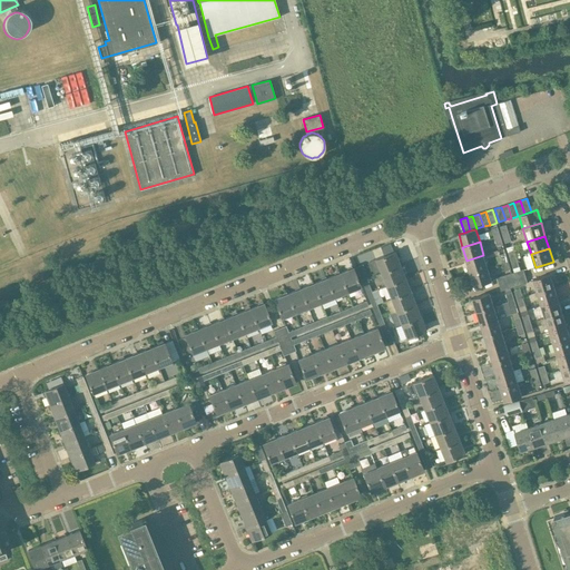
[(395,252),(376,259),(381,273),(401,265),(395,252)]
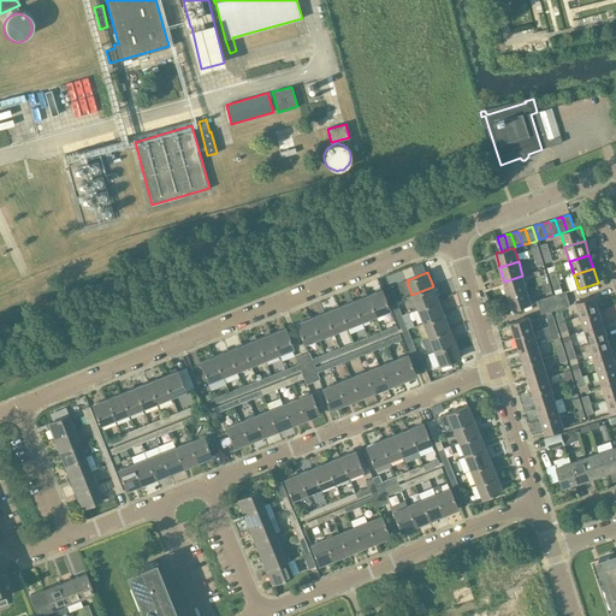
[(509,295),(527,289),(522,276),(504,282),(509,295)]
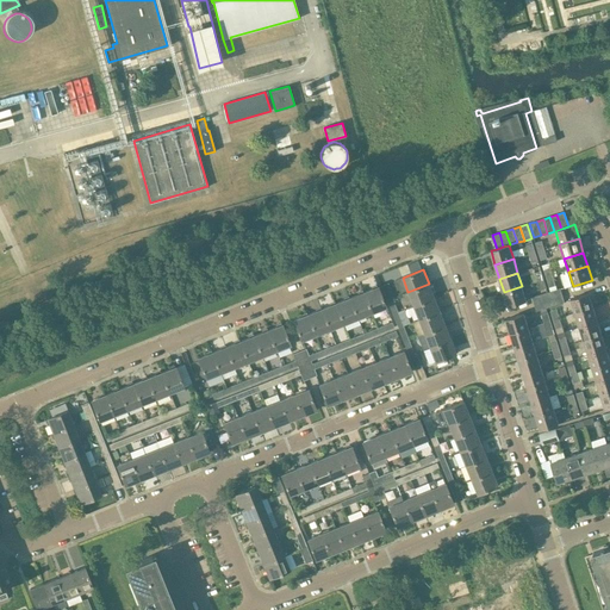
[(388,282),(381,285),(387,300),(392,298),(393,297),(388,282)]
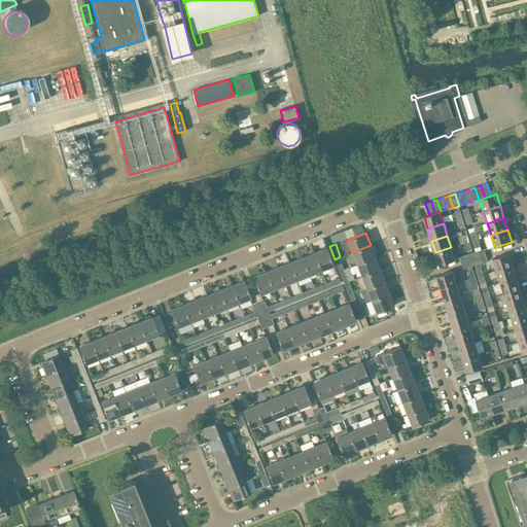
[(375,257),(371,245),(352,252),(357,265),(375,257)]
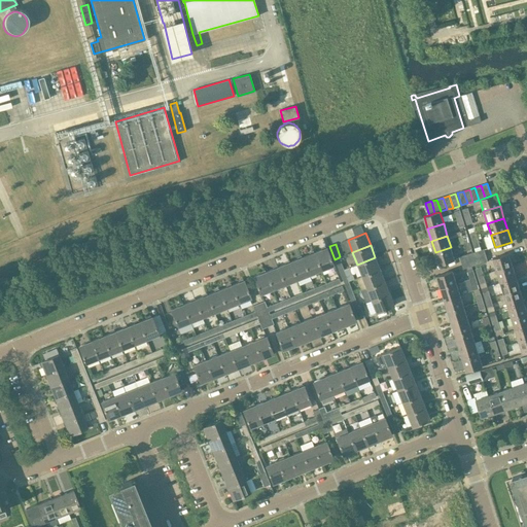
[(438,265),(455,259),(451,247),(435,252),(438,265)]
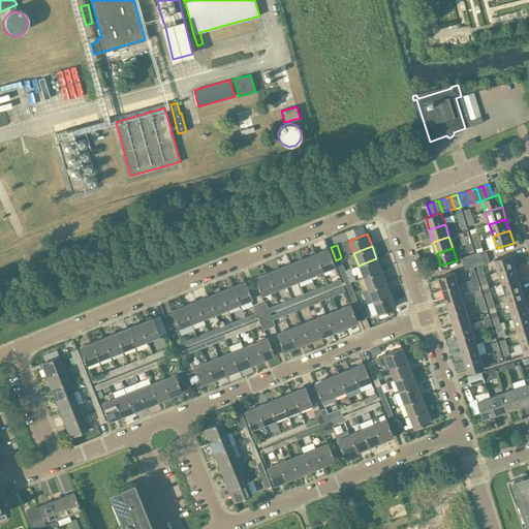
[(335,267),(328,249),(315,253),(322,271),(335,267)]
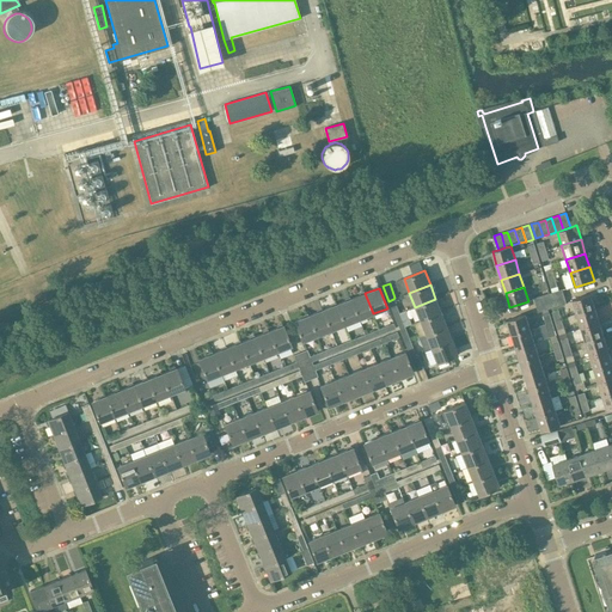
[(555,291),(548,293),(550,300),(564,295),(562,289),(560,289),(555,291)]
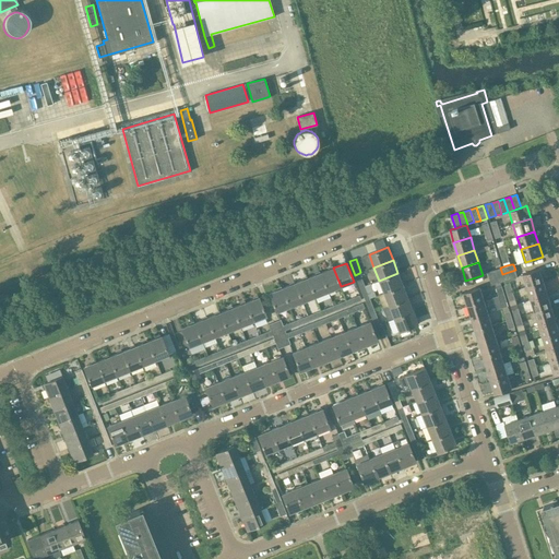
[(321,273),(328,292),(341,286),(333,268),(321,273)]
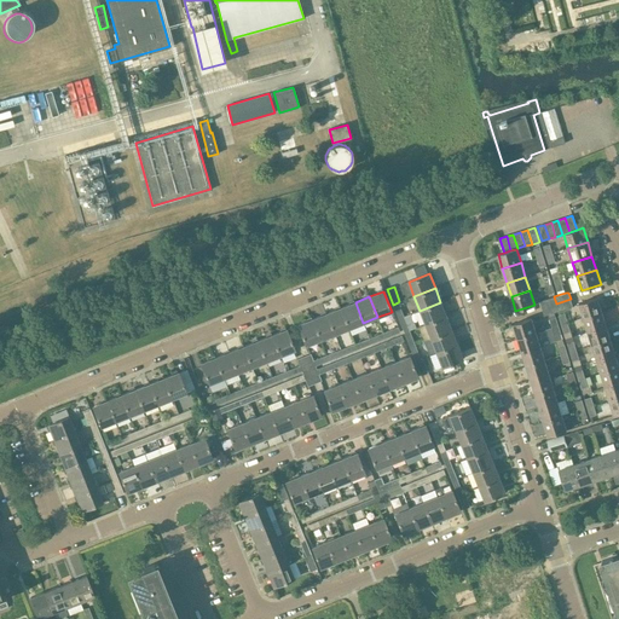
[(554,296),(539,301),(542,308),(556,304),(554,296)]
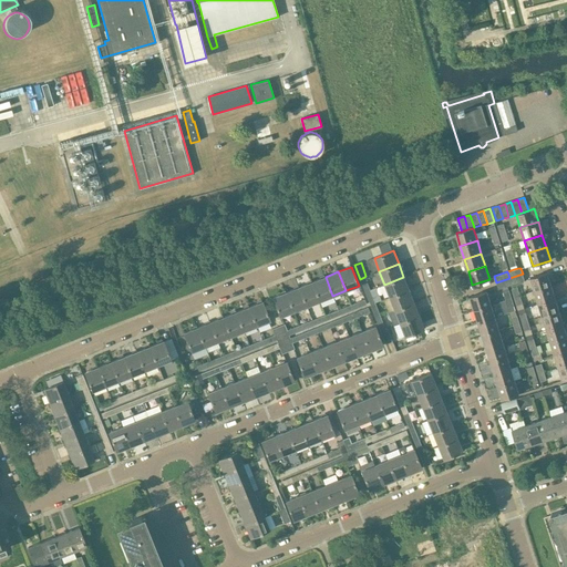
[(547,272),(531,278),(535,291),(552,286),(547,272)]
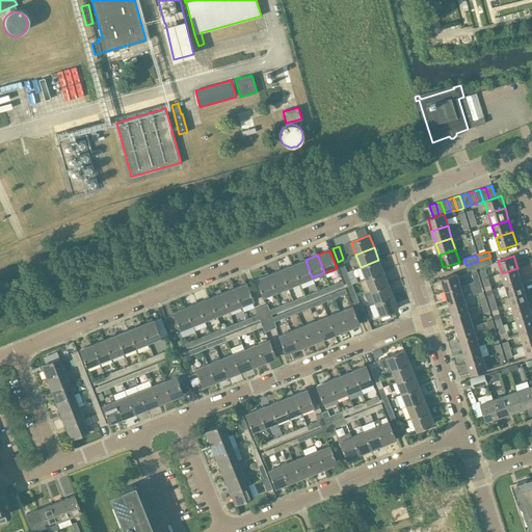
[(493,263),(490,257),(478,261),(480,267),(493,263)]
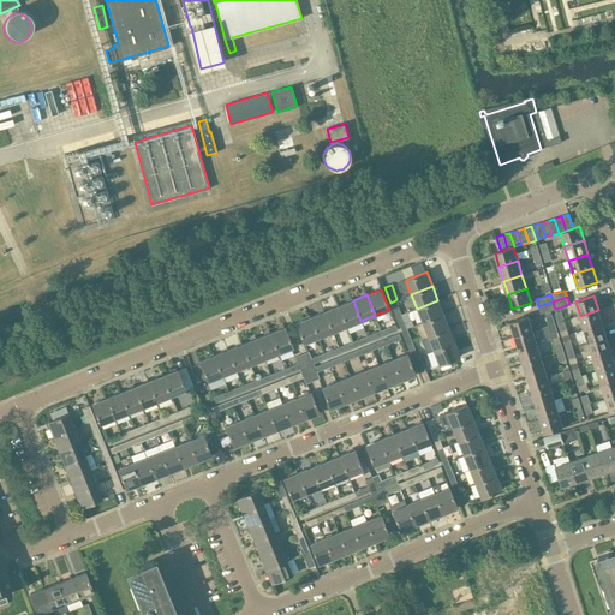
[(353,300),(339,306),(347,327),(360,321),(353,300)]
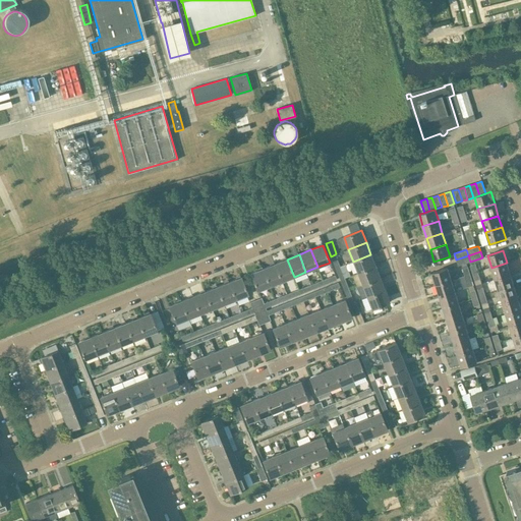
[(340,267),(335,254),(331,256),(336,269),(340,267)]
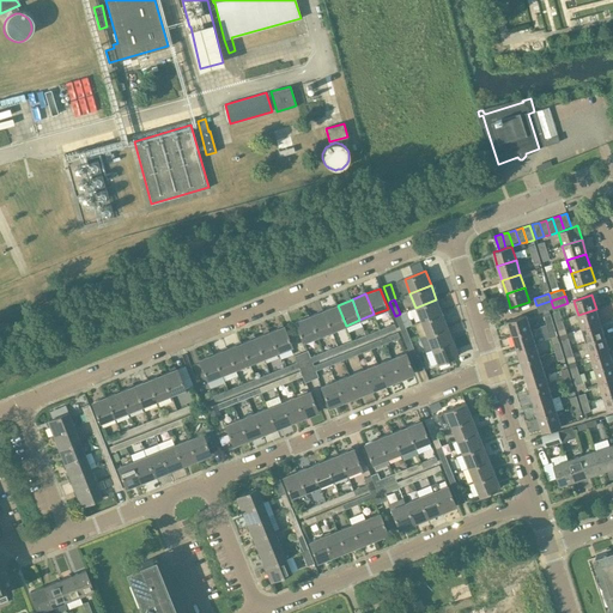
[(442,314),(436,299),(416,308),(422,322),(442,314)]
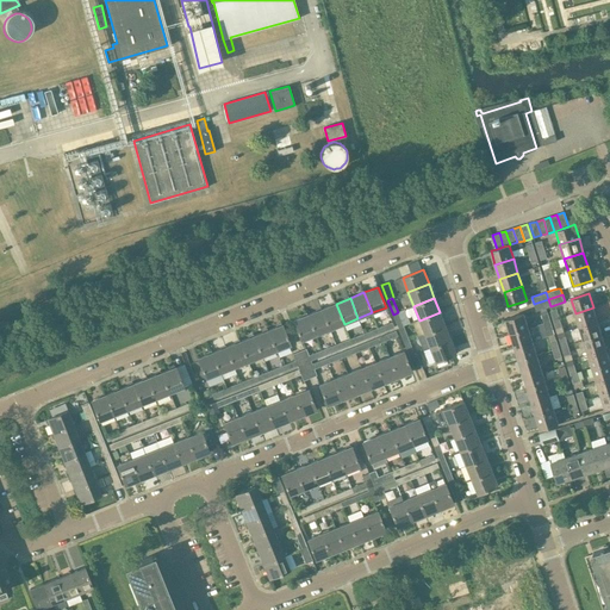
[(551,306),(548,299),(534,304),(536,311),(551,306)]
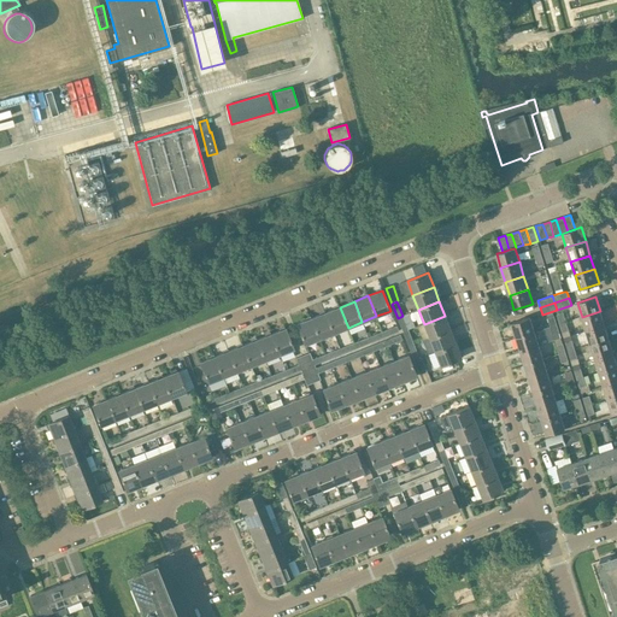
[(340,307),(325,312),(334,333),(348,328),(340,307)]
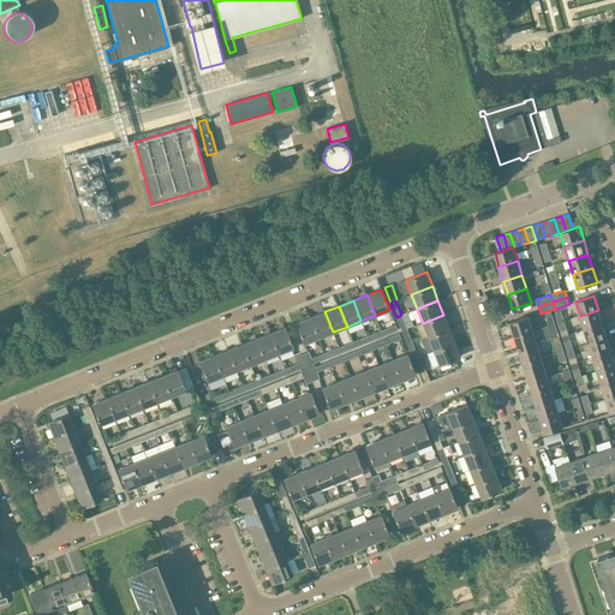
[(598,310),(580,316),(584,329),(603,323),(598,310)]
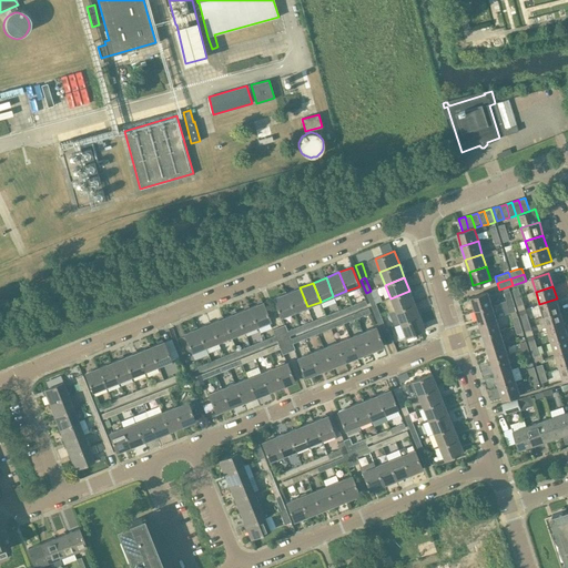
[(307,306),(300,287),(287,293),(294,312),(307,306)]
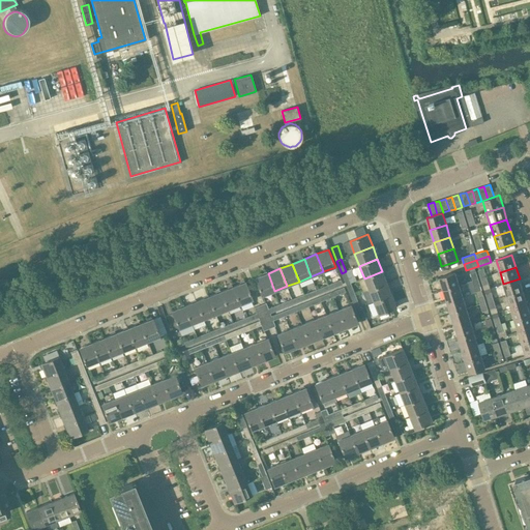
[(476,270),(470,272),(472,281),(478,278),(476,270)]
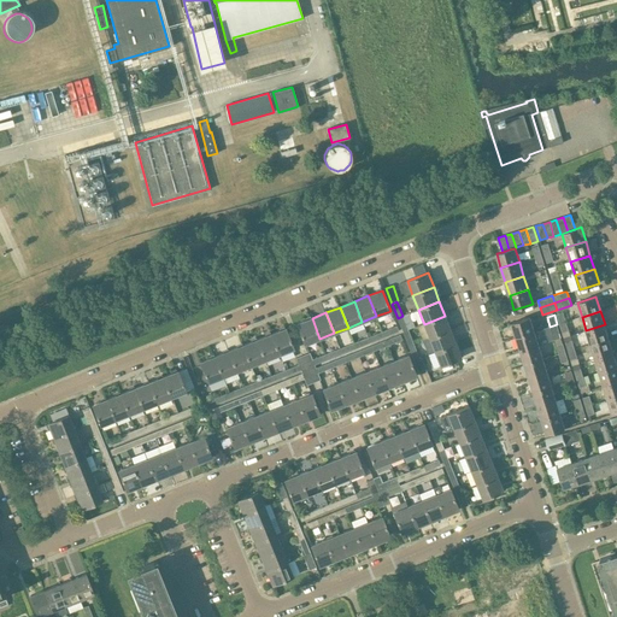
[(403,316),(398,318),(403,331),(407,330),(403,316)]
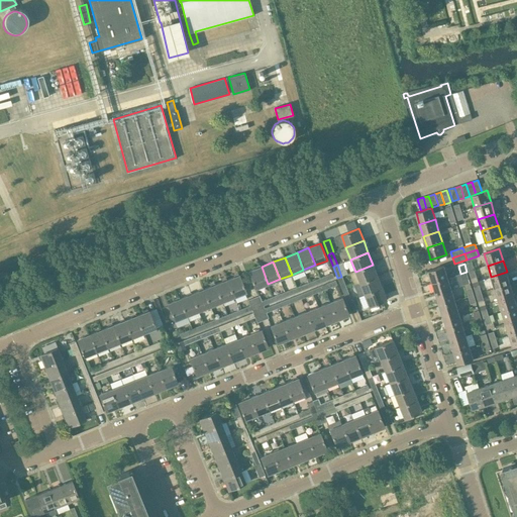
[(373,265),(355,272),(359,283),(378,276),(373,265)]
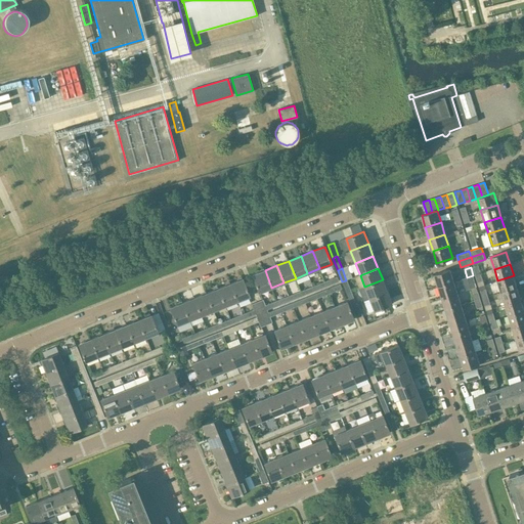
[(450,269),(435,274),(438,287),(453,281),(450,269)]
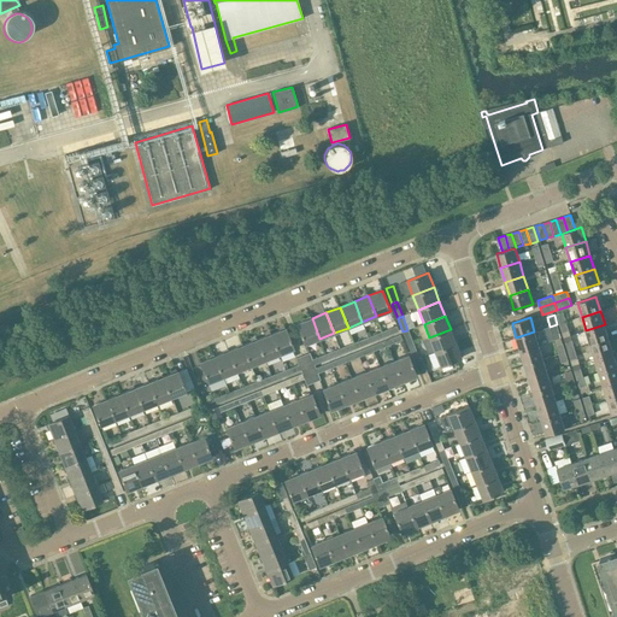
[(298,324),(305,345),(319,339),(312,318),(298,324)]
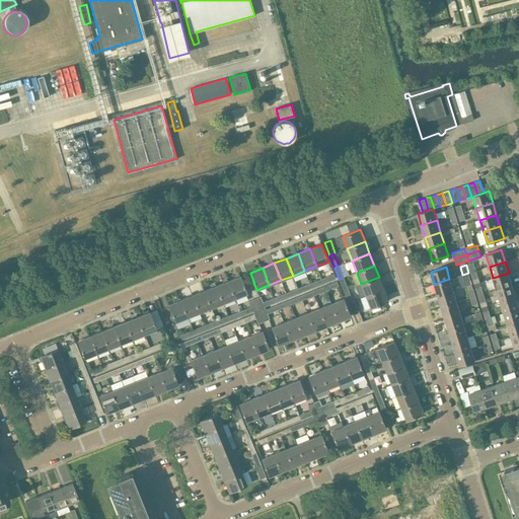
[(512,285),(509,273),(493,278),(497,290),(512,285)]
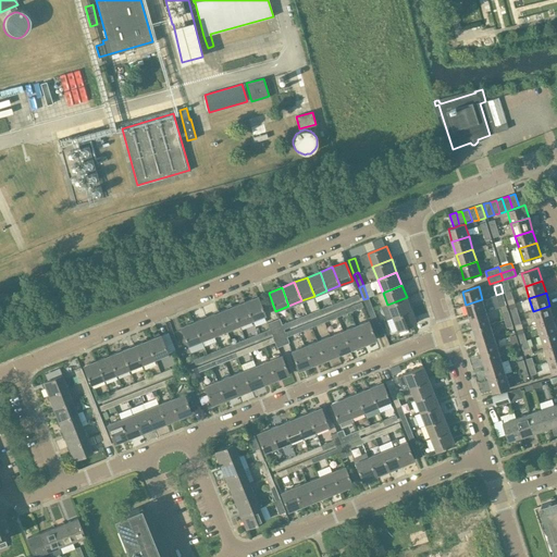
[(358,294),(345,299),(347,304),(360,298),(358,294)]
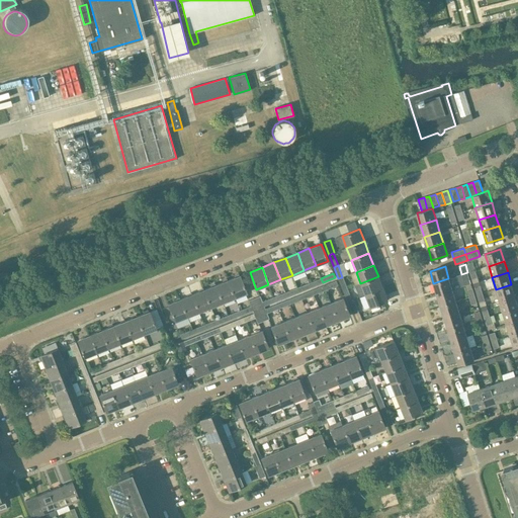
[(247,292),(240,275),(228,280),(235,297),(247,292)]
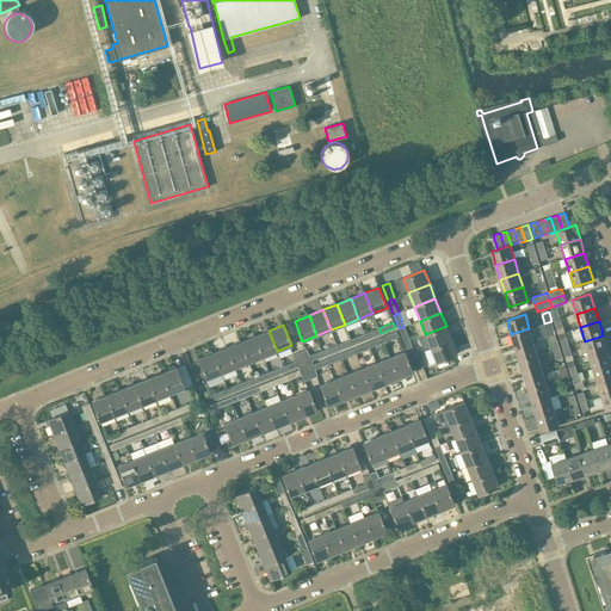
[(451,340),(446,326),(425,334),(431,349),(451,340)]
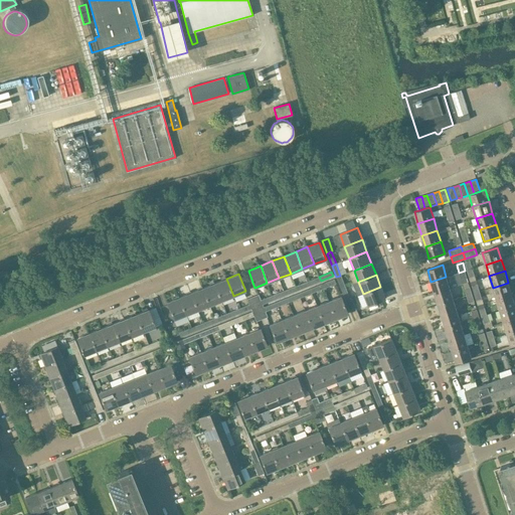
[(340,276),(336,277),(341,289),(345,287),(340,276)]
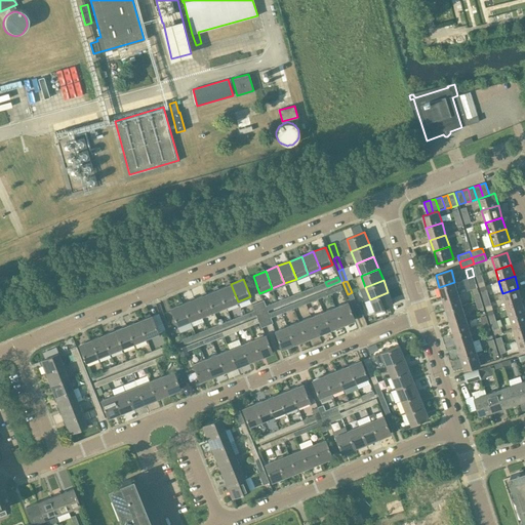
[(313,287),(315,291),(327,286),(325,282),(313,287)]
